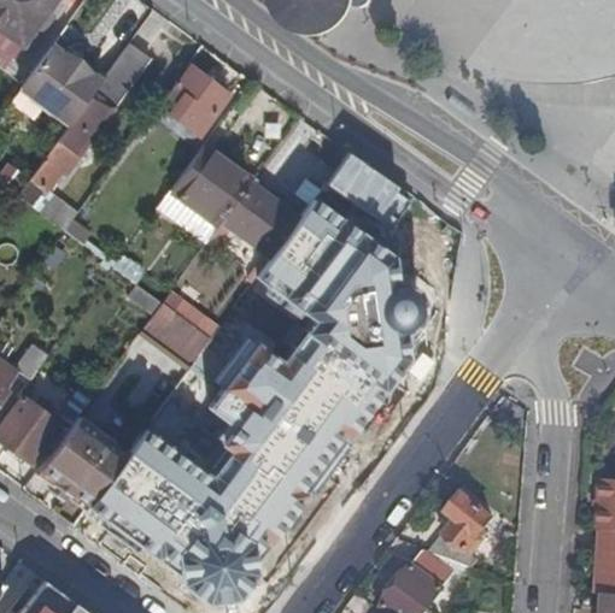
[(0,0),(0,33),(18,46),(50,0),(0,0)]
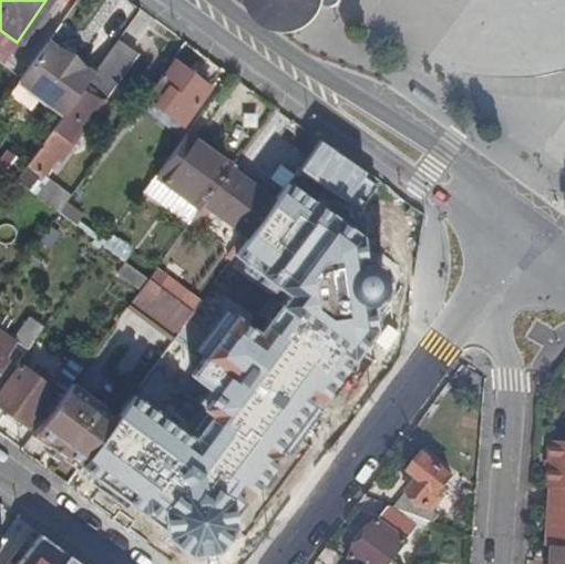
[(267,0),(268,4),(269,7),(271,10),(273,12),(278,17),(280,18),(285,19),(290,21),(296,21),(302,19),(306,18),(308,16),(311,12),(315,9),(317,4),(319,0),(330,4),(335,6),(338,6),(341,4),(343,1),(345,0),(267,0)]
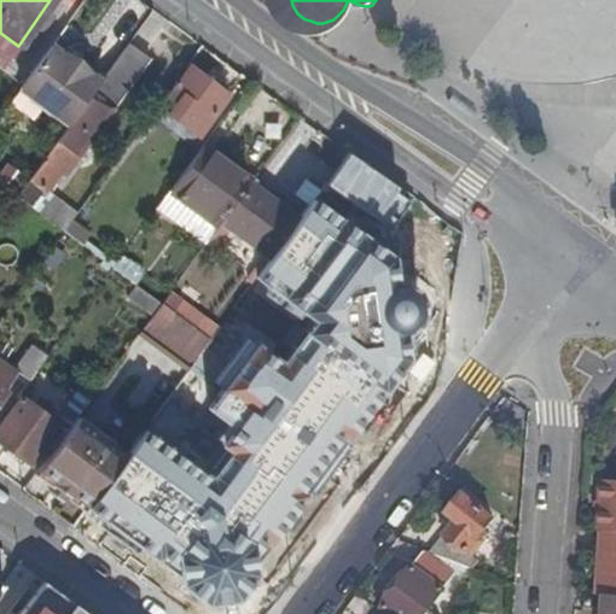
[(15,198),(64,233),(73,221),(77,215),(46,193),(59,175),(62,176),(147,60),(126,45),(99,81),(65,128),(15,198)]
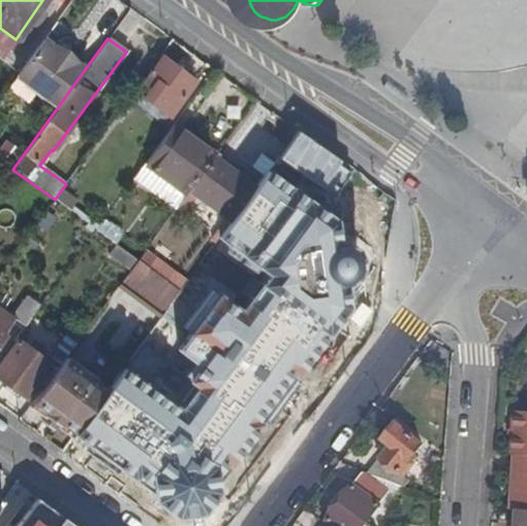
[(43,38),(14,79),(56,110),(85,69),(43,38)]
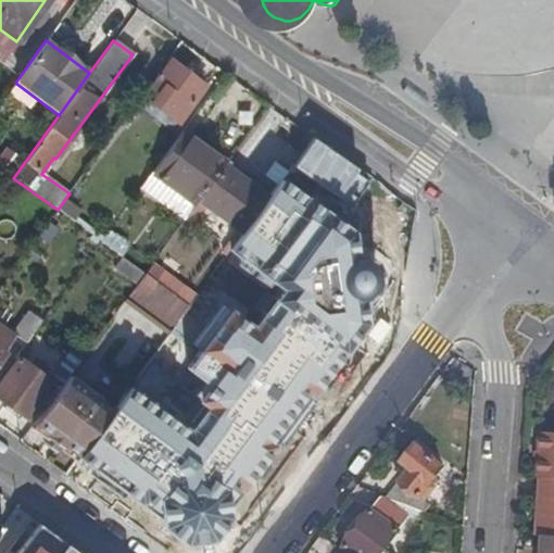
[(166,61),(140,97),(176,123),(202,87),(166,61)]
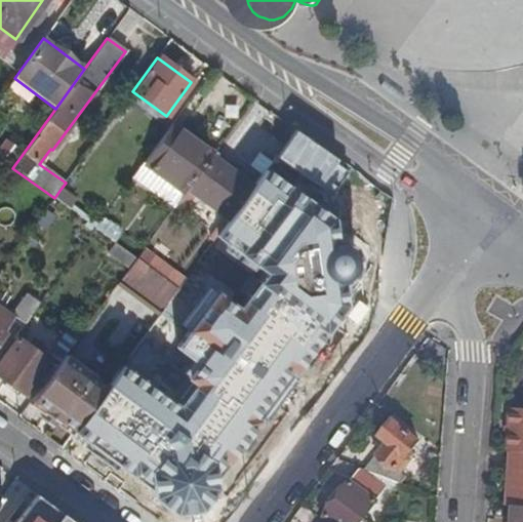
[(0,106),(0,125),(2,127),(11,115),(0,106)]
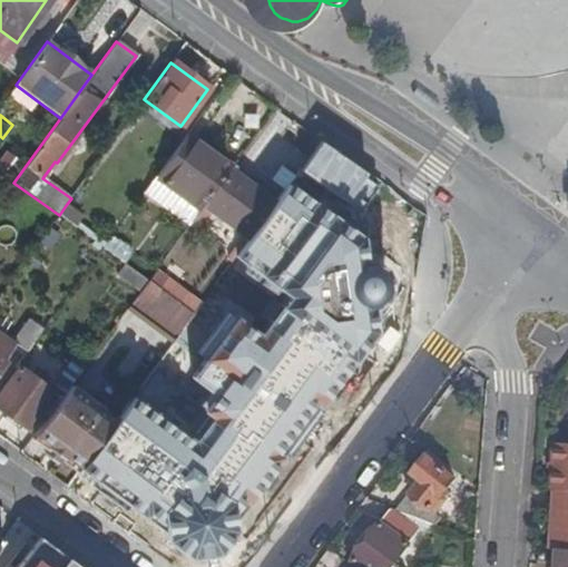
[(567,121),(555,140),(567,149),(567,121)]
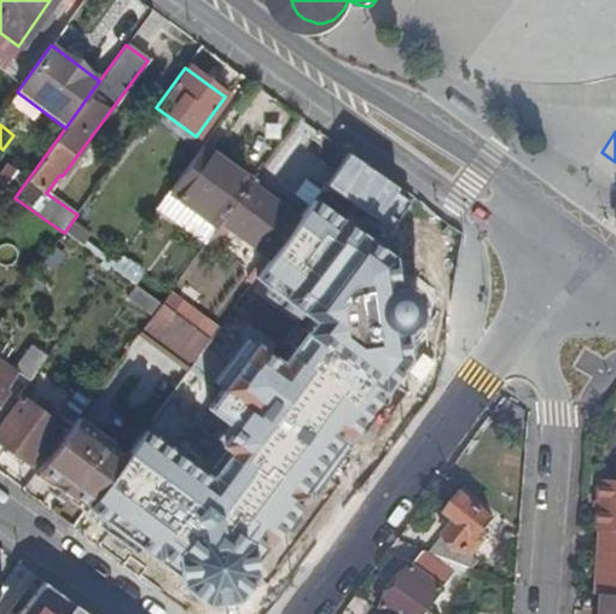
[(88,508),(76,525),(202,613),(260,613),(298,578),(443,379),(460,221),(360,141),(331,176),(306,211),(298,221),(269,261),(219,329),(210,341),(197,361),(187,373),(160,410),(128,452),(125,458),(103,487),(88,508)]
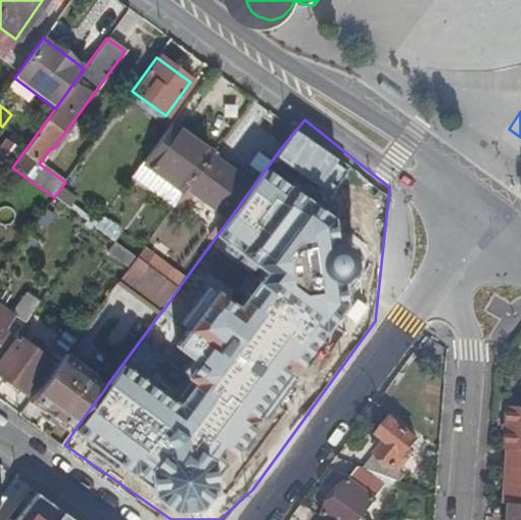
[(212,154),(171,124),(142,162),(184,193),(186,190),(211,156),(212,154)]
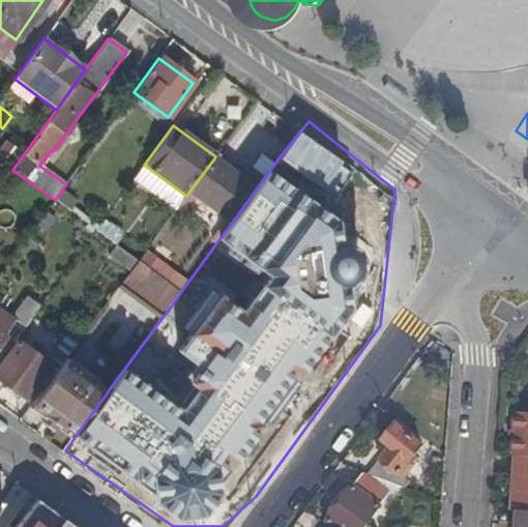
[(17,157),(24,144),(7,136),(0,149),(17,157)]
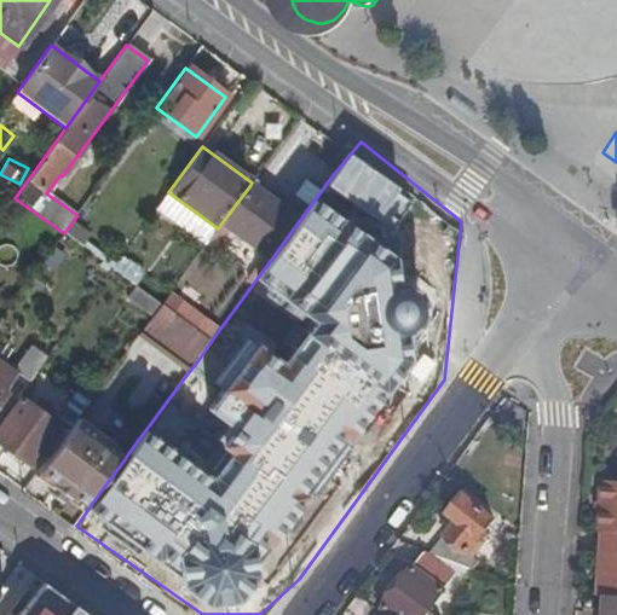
[(299,221),(251,185),(220,225),(270,261),(299,221)]
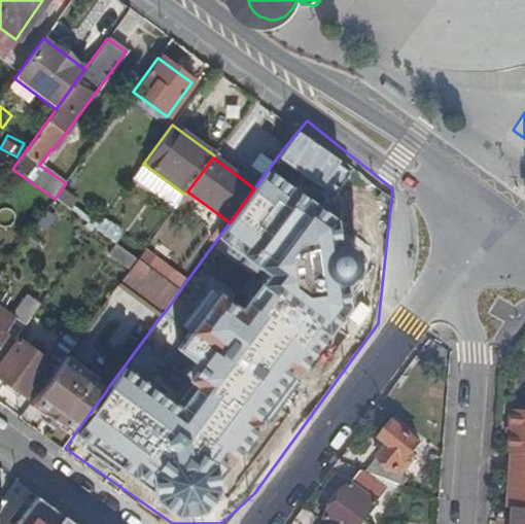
[(78,200),(62,188),(55,199),(70,211),(78,200)]
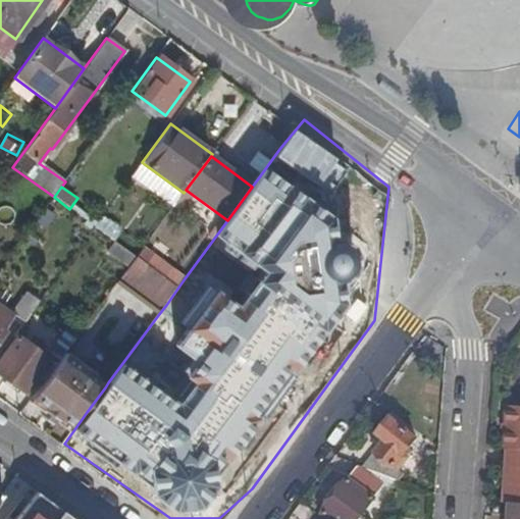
[(105,214),(99,226),(118,237),(124,224),(105,214)]
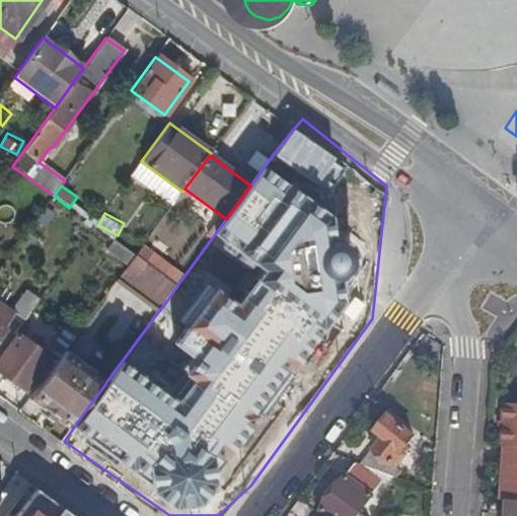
[(129,265),(135,255),(115,240),(107,249),(129,265)]
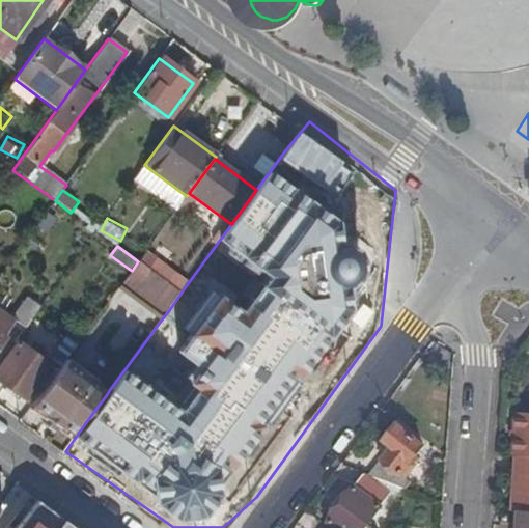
[(169,310),(181,294),(138,261),(132,271),(118,289),(161,321),(169,310)]
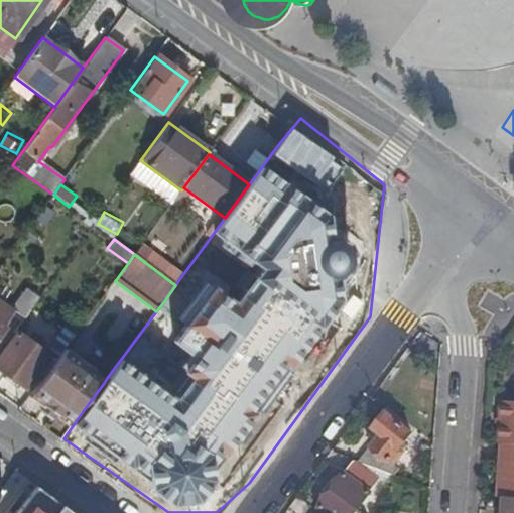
[(25,318),(40,298),(28,290),(13,309),(0,299),(0,334),(16,311),(25,318)]
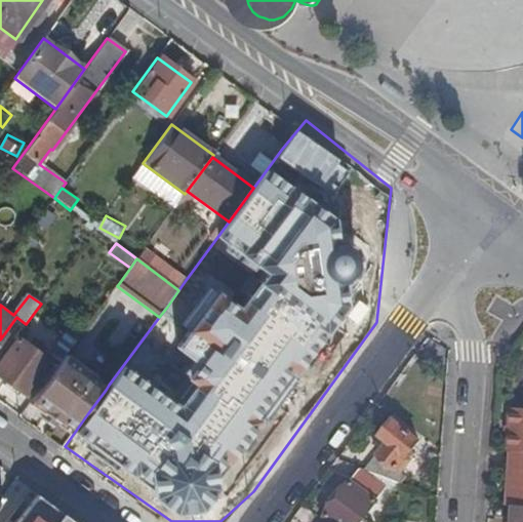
[(26,328),(47,344),(57,330),(36,315),(26,328)]
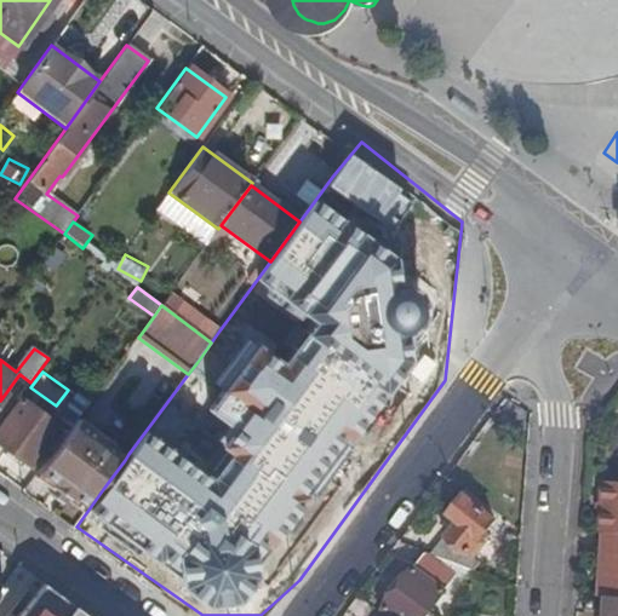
[(58,430),(67,436),(92,401),(79,391),(56,421),(50,416),(55,409),(39,397),(33,404),(26,399),(0,433),(0,441),(32,465),(58,430)]
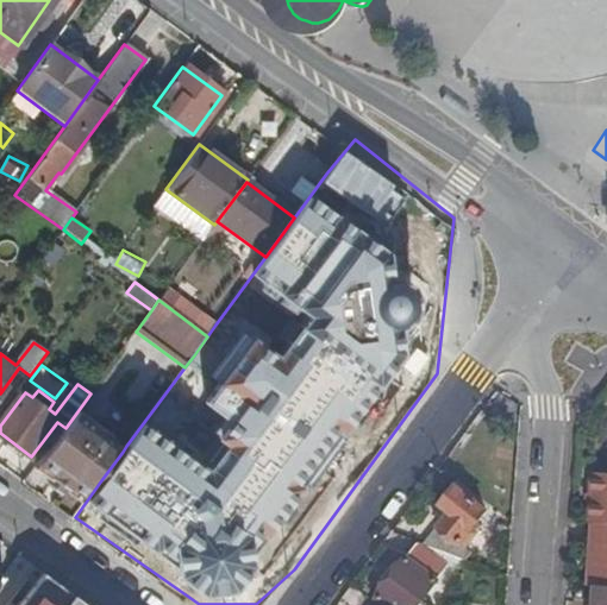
[(123,452),(126,446),(83,414),(44,468),(51,474),(72,489),(87,500),(101,480),(123,452)]
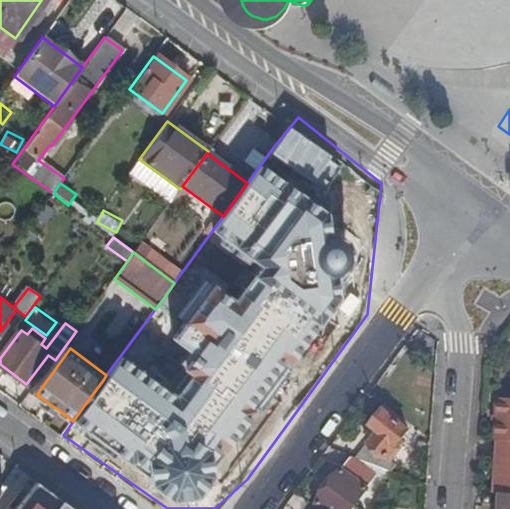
[(54,418),(60,411),(43,399),(38,406),(54,418)]
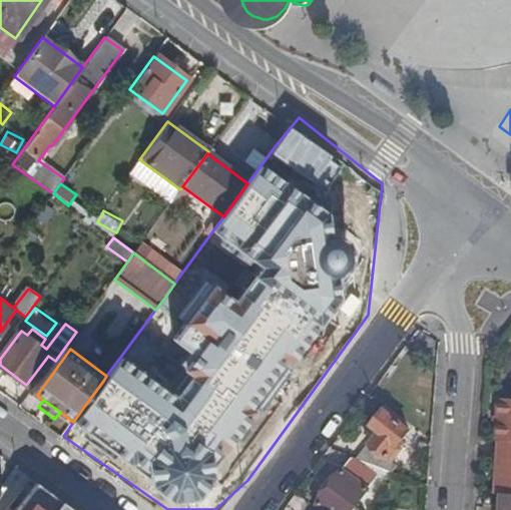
[(510,408),(496,407),(493,449),(510,450),(510,408)]
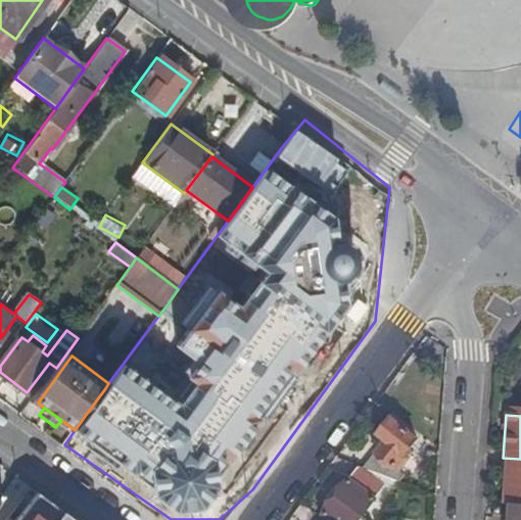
[(415,448),(388,428),(377,442),(386,450),(376,463),(393,477),(415,448)]
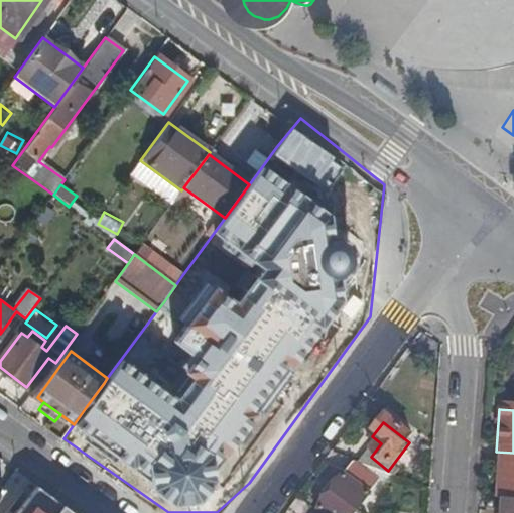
[(513,453),(496,452),(493,505),(497,505),(513,506),(513,453)]
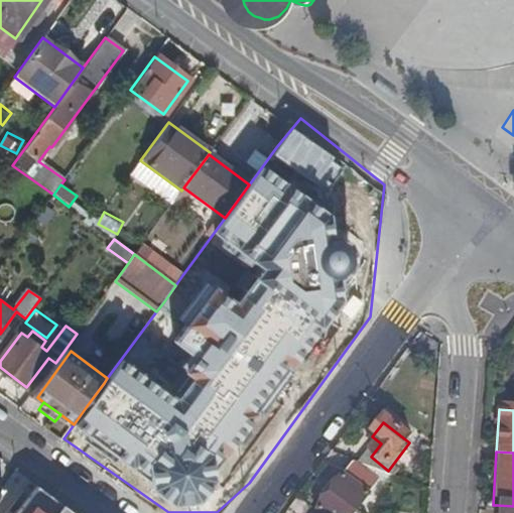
[(388,471),(371,457),(360,470),(390,482),(395,476),(388,471)]
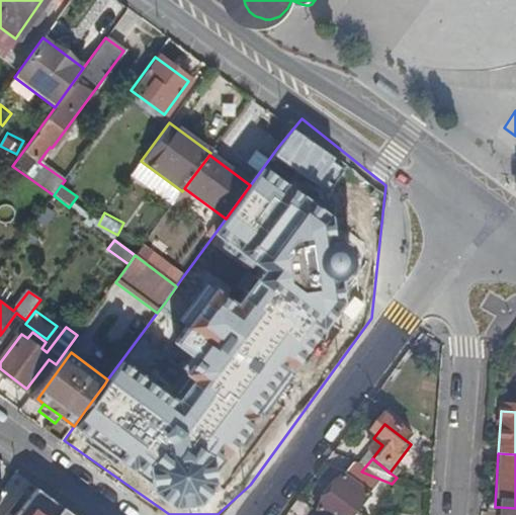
[(356,514),(377,488),(352,468),(316,514),(356,514)]
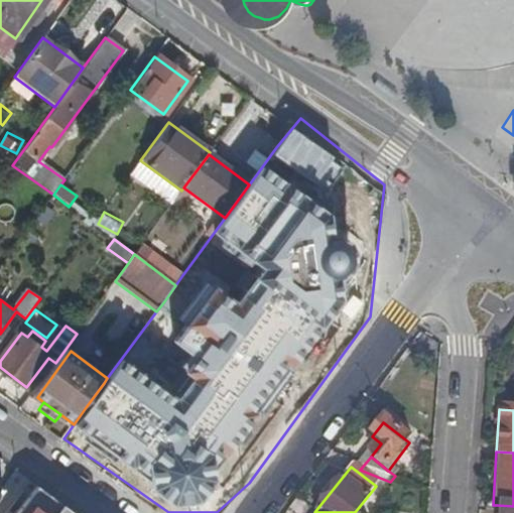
[(402,470),(397,484),(408,489),(414,475),(402,470)]
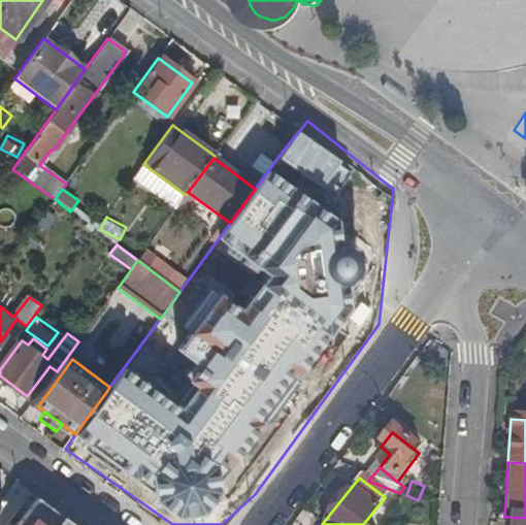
[(76,524),(38,497),(17,524),(76,524)]
